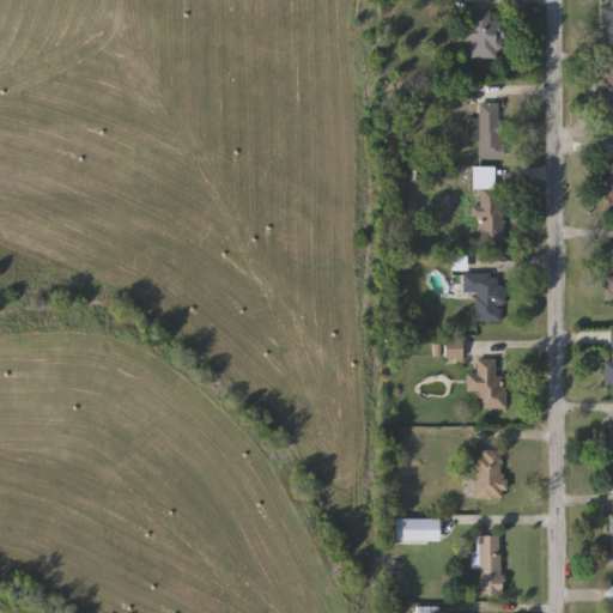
[(502,60),(472,59),(472,42),(460,42),(461,26),(471,26),(471,13),(502,13),(502,60)]
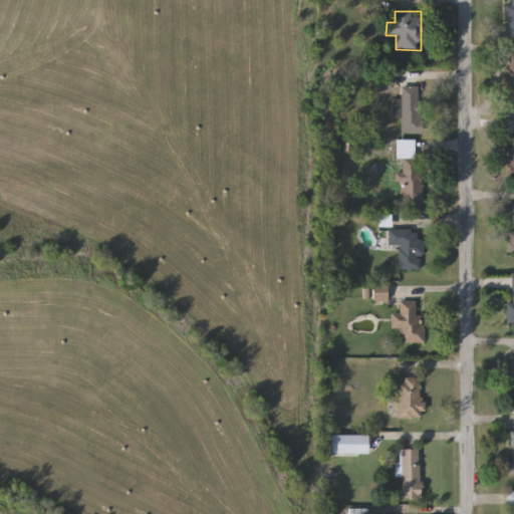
[(403,100),(403,88),(420,88),(420,133),(403,133),(402,118),(395,118),(395,100),(403,100)]
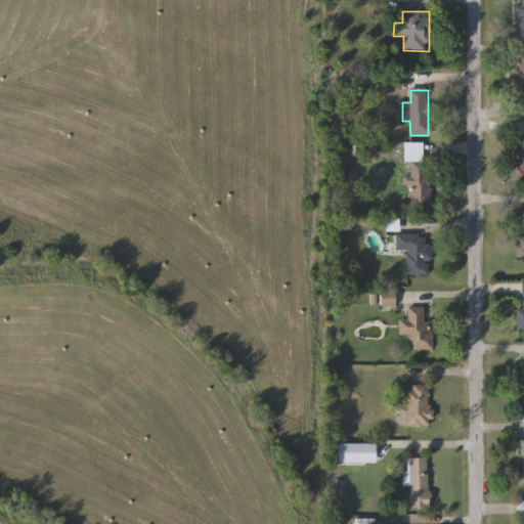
[(423,143),(423,164),(431,164),(431,210),(411,210),(410,163),(404,163),(404,143),(423,143)]
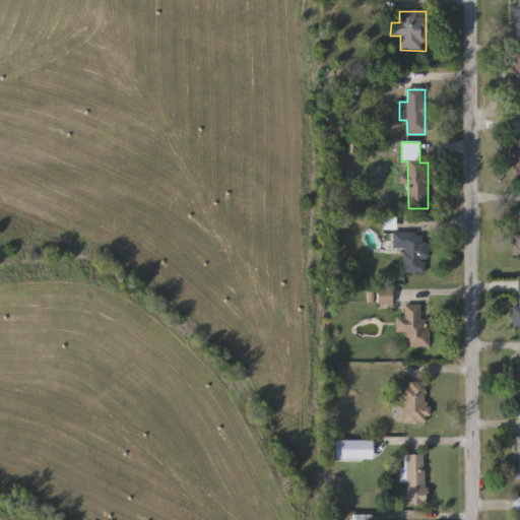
[(404,273),(403,249),(394,249),(393,233),(384,233),(384,217),(400,216),(401,233),(424,233),(424,242),(427,242),(428,272),(404,273)]
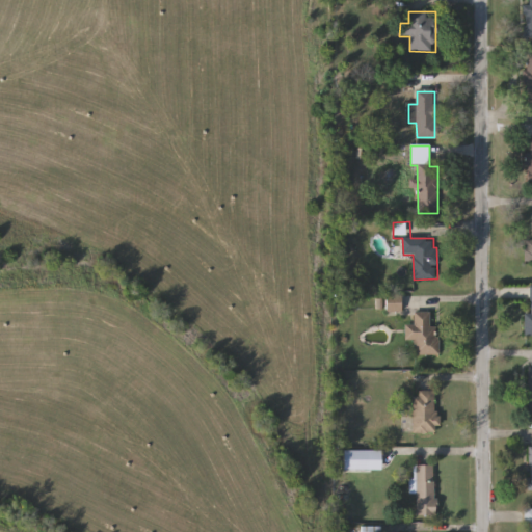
[(401,310),(388,310),(388,296),(401,296),(401,310)]
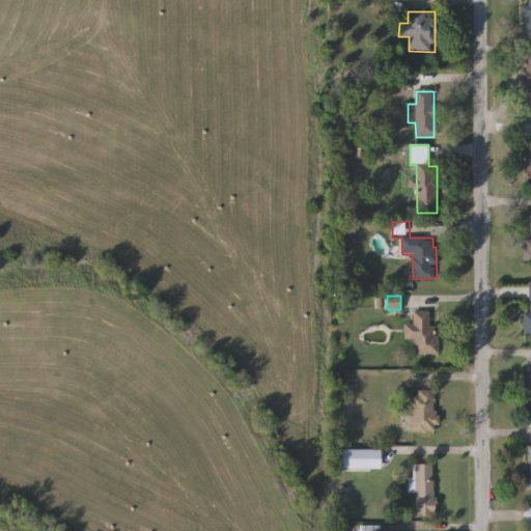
[(404,325),(413,325),(413,311),(430,311),(430,327),(439,327),(439,354),(414,354),(414,339),(404,339),(404,325)]
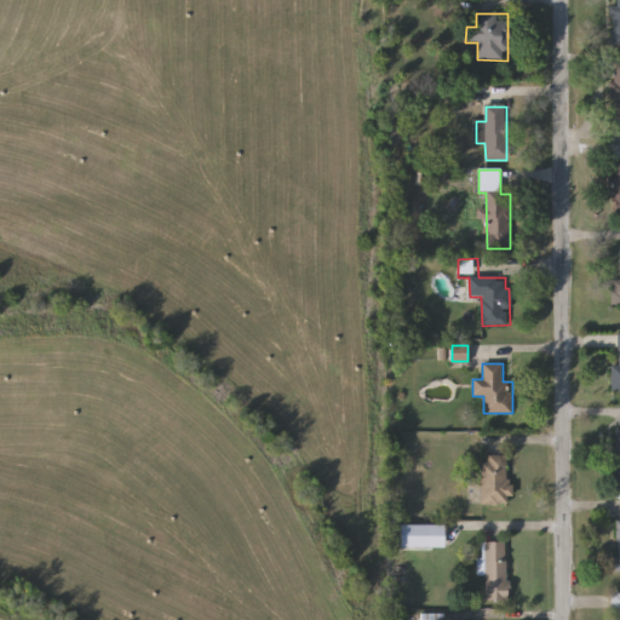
[(482,505),(482,457),(509,457),(509,505),(482,505)]
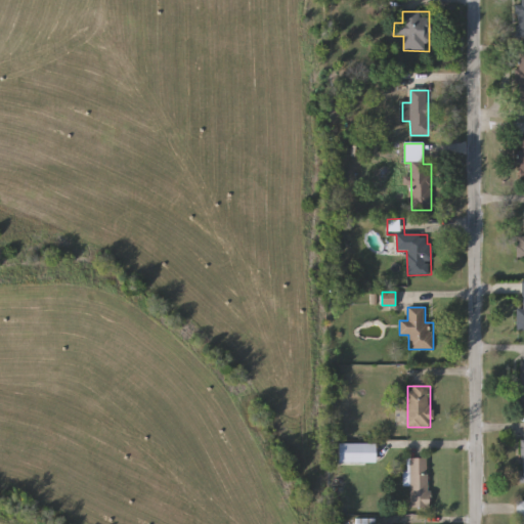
[(429,509),(410,509),(410,459),(429,459),(429,509)]
